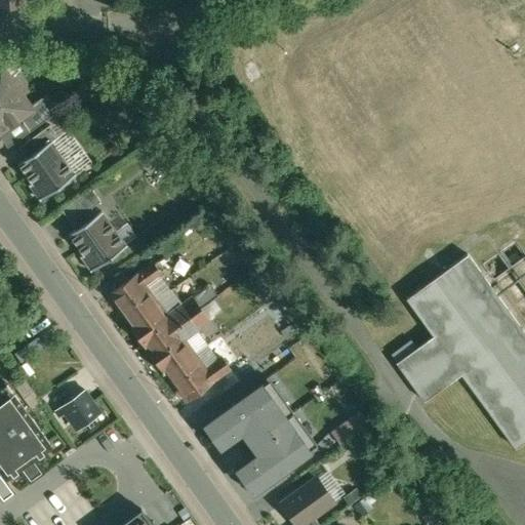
[(10,78),(2,84),(0,80),(0,133),(22,119),(34,110),(31,107),(22,93),(22,90),(14,79),(11,79),(10,78)]
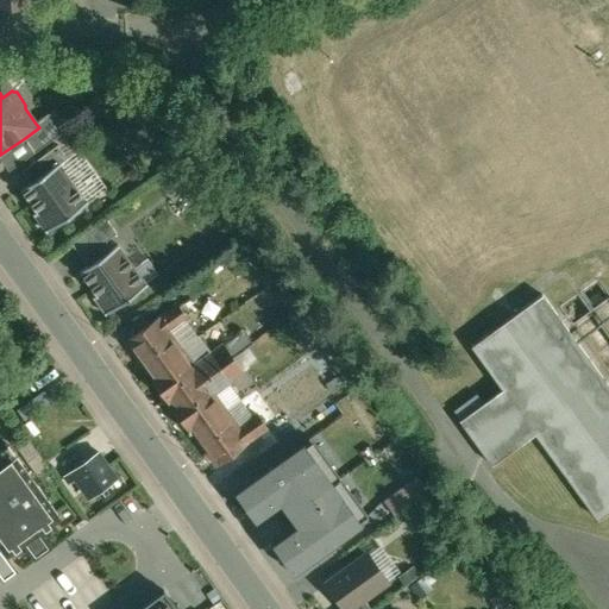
[(56,110),(36,124),(39,127),(25,138),(36,154),(69,129),(56,110)]
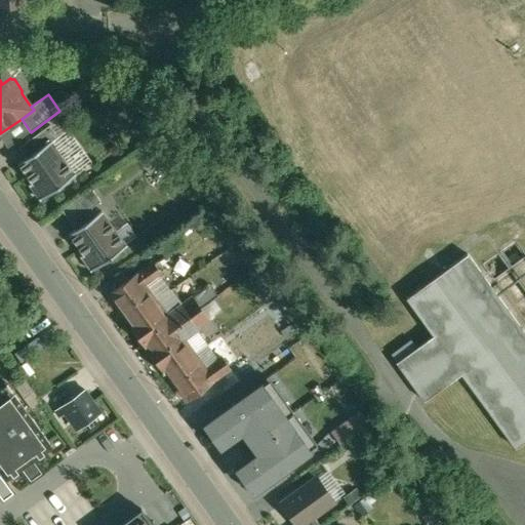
[(51,125),(39,134),(46,145),(52,140),(52,142),(59,136),(51,125)]
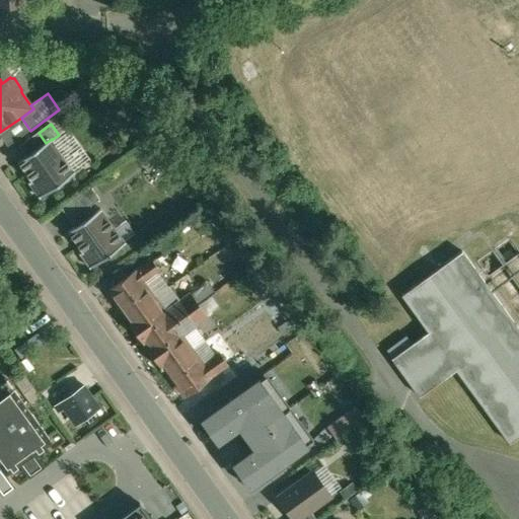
[(39,133),(20,146),(28,156),(46,143),(39,133)]
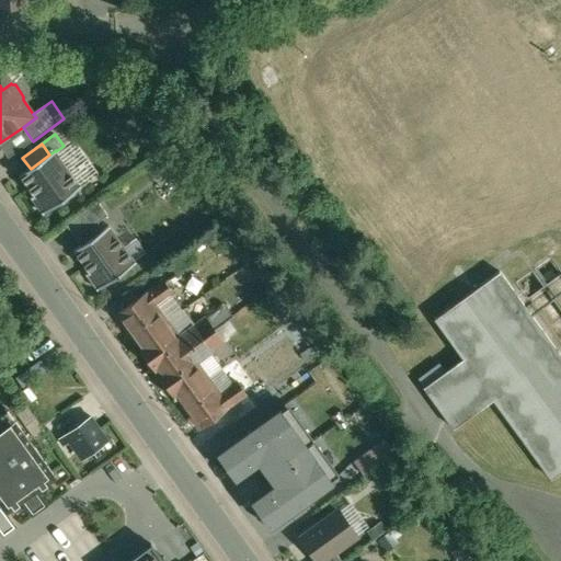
[(31,169),(21,175),(35,195),(33,197),(45,214),(82,187),(56,151),(56,150),(49,155),(31,169)]
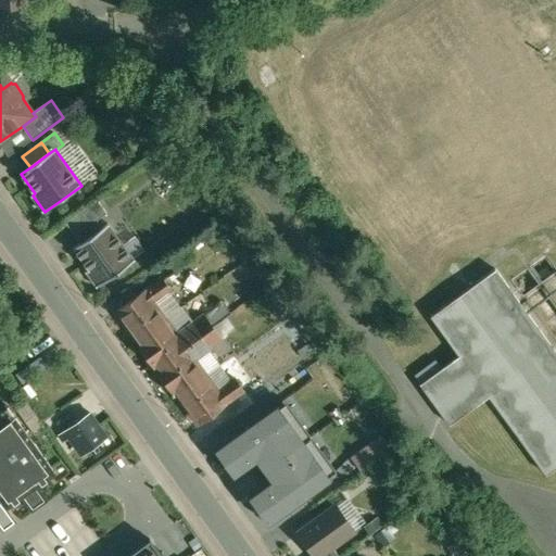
[(108,213),(98,199),(87,206),(88,207),(98,220),(108,213)]
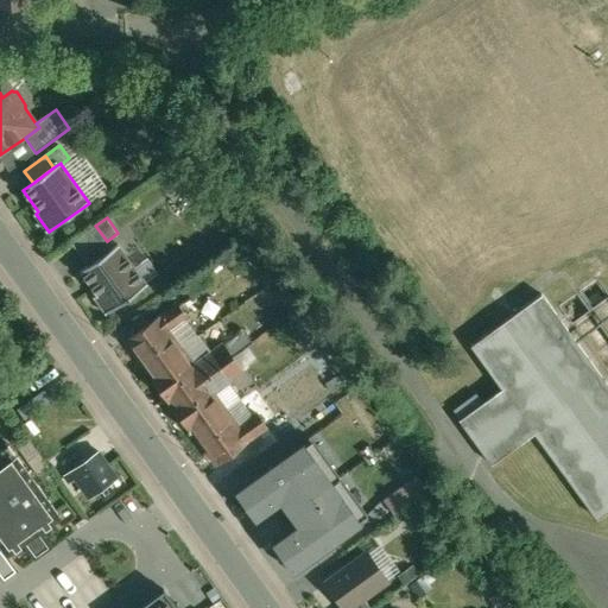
[(96,227),(74,244),(90,266),(113,249),(107,241),(96,227)]
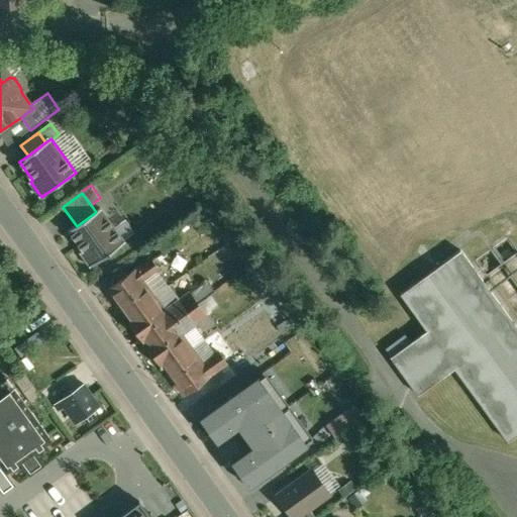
[(77,226),(70,231),(84,250),(81,252),(92,267),(126,242),(101,208),(96,212),(77,226)]
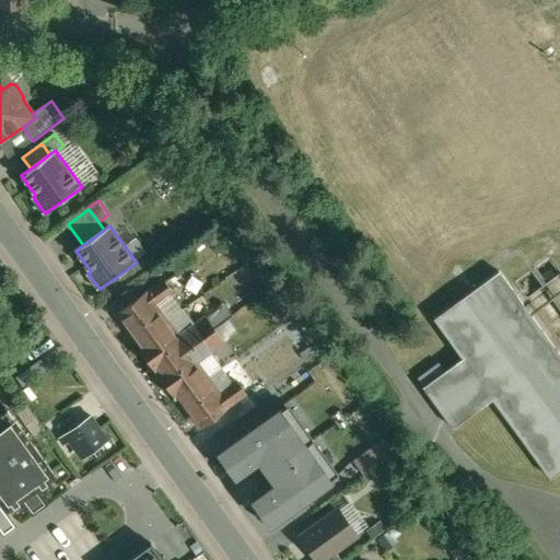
[(454,427),(491,399),(549,479),(559,470),(559,350),(501,270),(433,319),(462,359),(424,385),(454,427)]
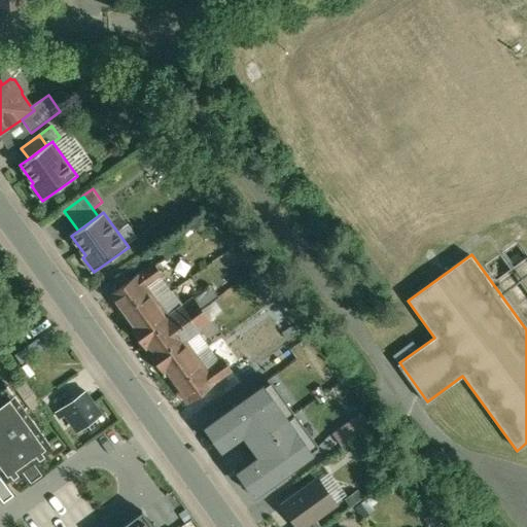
[(154,264),(139,275),(147,287),(164,275),(154,264)]
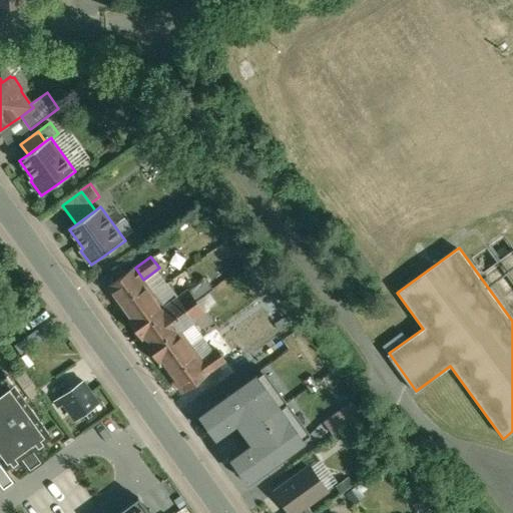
[(128,316),(155,296),(143,280),(135,268),(108,288),(128,316)]
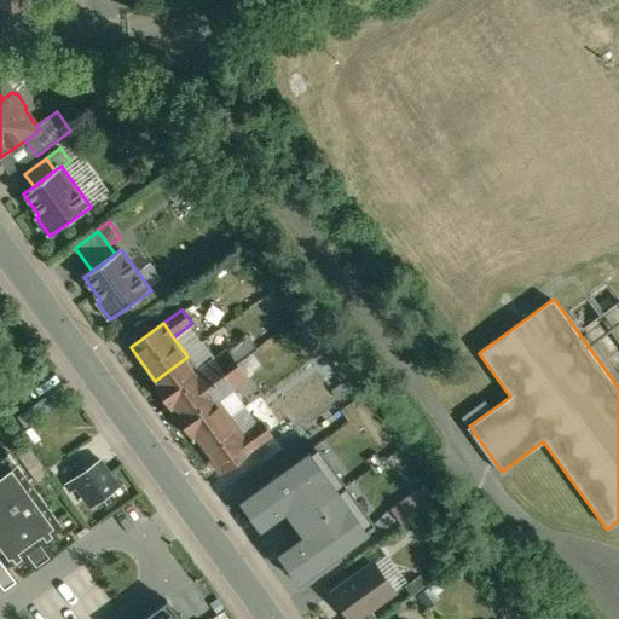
[(229,350),(198,371),(208,386),(219,399),(249,377),(229,350)]
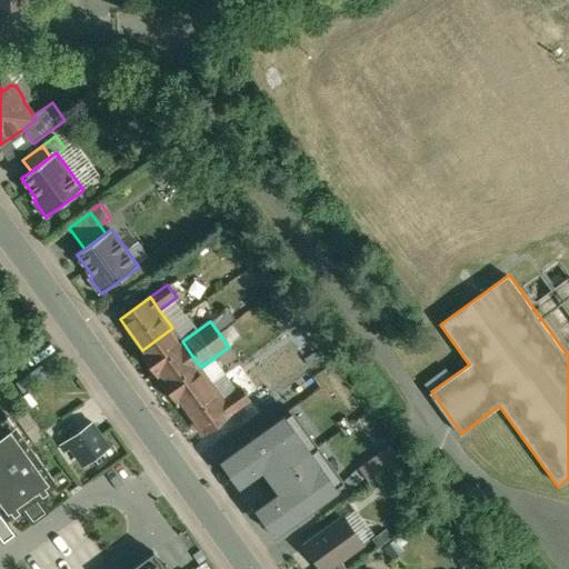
[(172,328),(142,350),(141,350),(160,377),(191,355),(182,341),(172,328)]
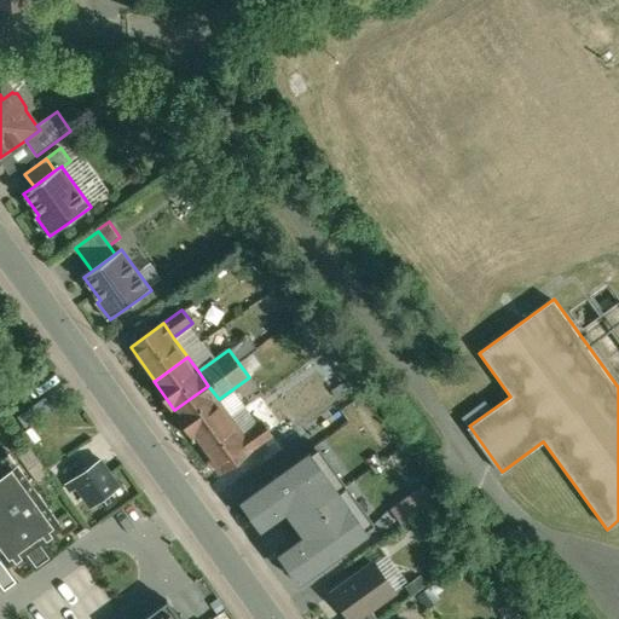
[(197,439),(230,415),(219,399),(208,386),(174,410),(196,439),(197,439)]
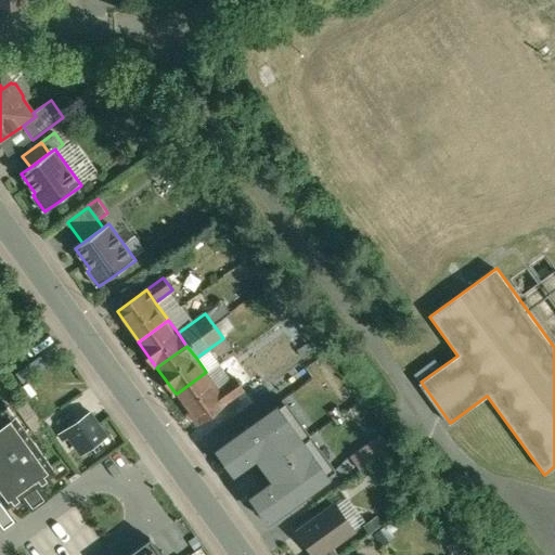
[(206,372),(177,394),(198,423),(228,402),(218,389),(206,372)]
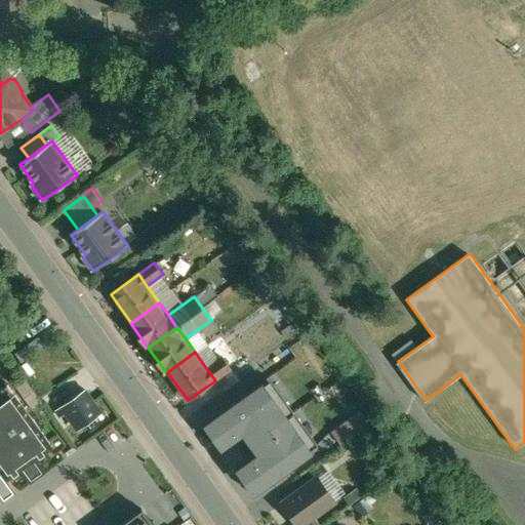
[(223,357),(206,368),(215,380),(231,369),(223,357)]
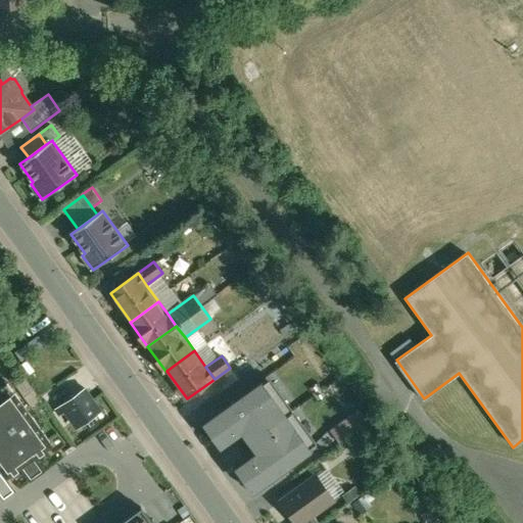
[(260,381),(208,419),(225,441),(241,429),(249,440),(285,415),(260,381)]
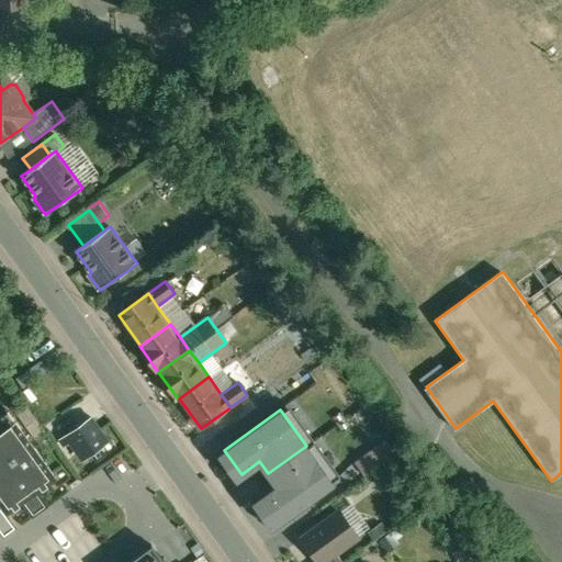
[(0,418),(0,449),(37,501),(42,497),(37,492),(56,478),(17,423),(9,413),(0,418)]
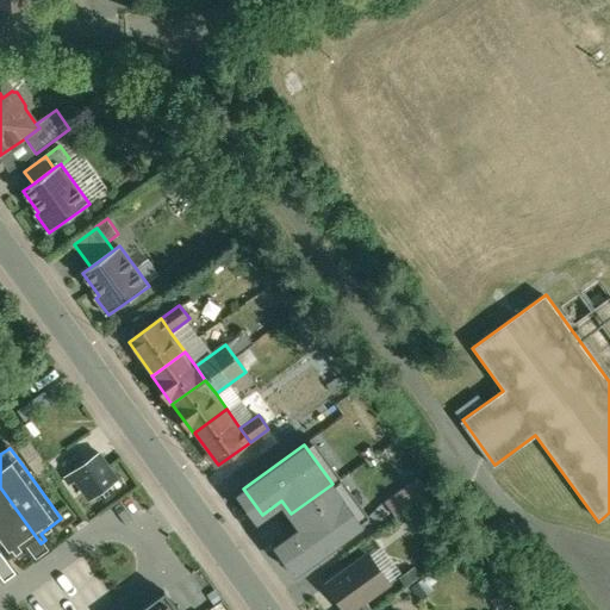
[(101,454),(74,474),(91,498),(118,478),(110,466),(101,454)]
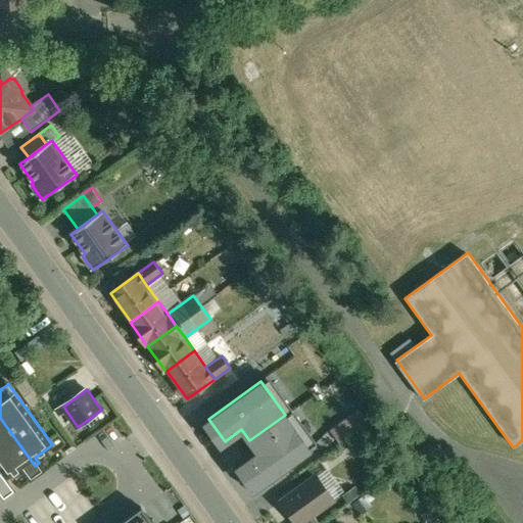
[(285,415),(249,440),(256,450),(241,462),(257,484),(308,448),(285,415)]
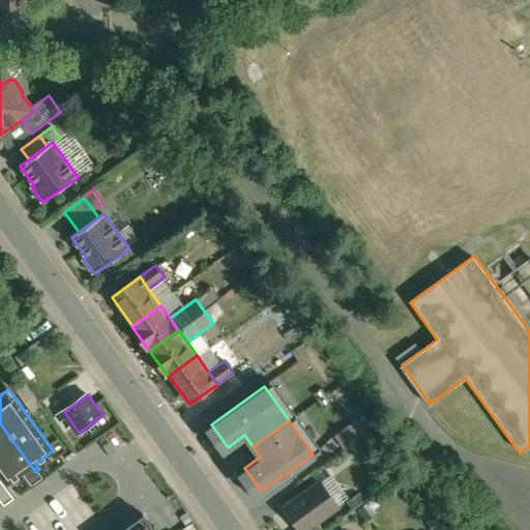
[(35,472),(0,423),(0,471),(8,482),(11,480),(16,486),(26,478),(27,478),(35,472)]
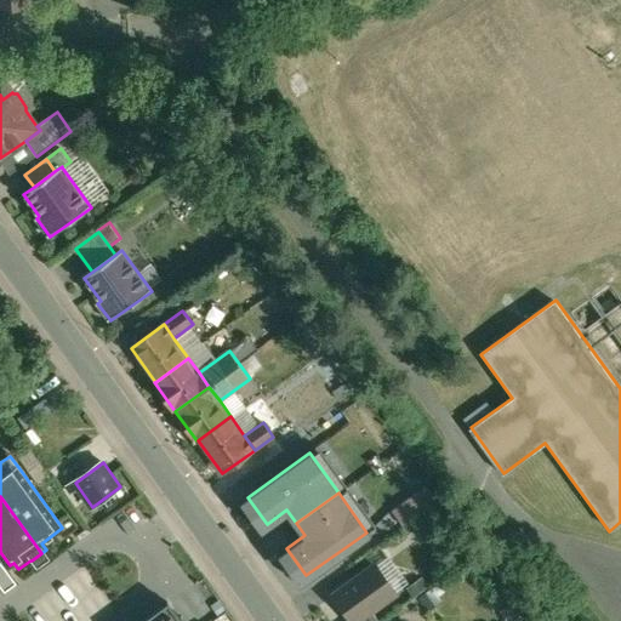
[(396,592),(376,564),(335,594),(354,620),(372,609),(396,592)]
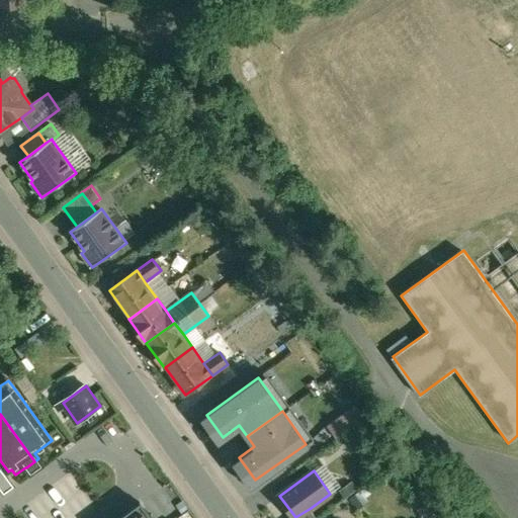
[(154,517),(147,507),(131,517),(154,517)]
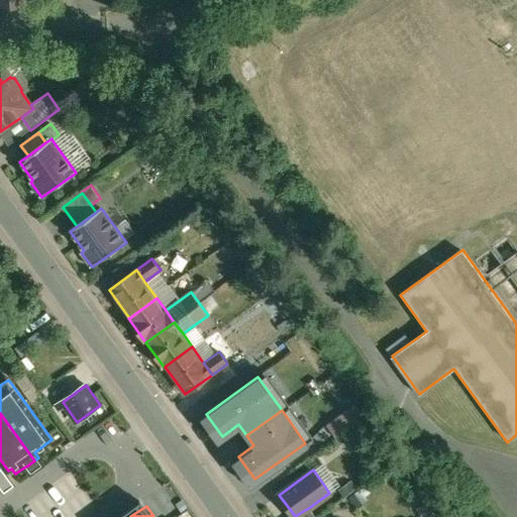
[(316,516),(317,516),(310,507),(297,516),(316,516)]
